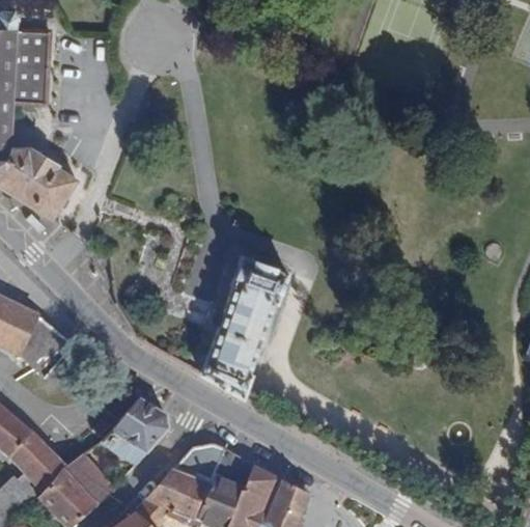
[(0,184),(52,216),(76,175),(59,165),(60,163),(29,144),(11,143),(15,99),(45,101),(50,29),(16,27),(17,9),(0,9),(0,10),(0,184)]
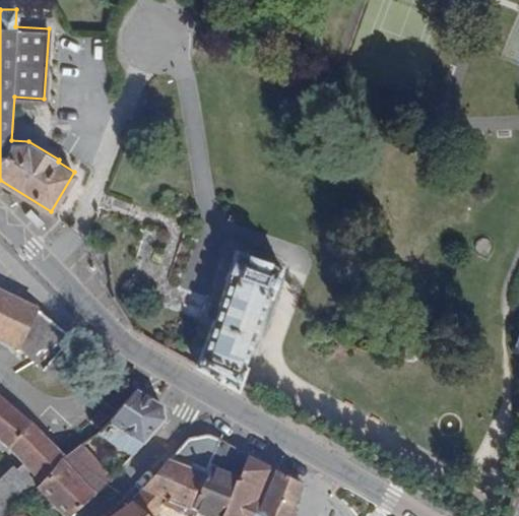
[(47,218),(33,204),(27,209),(41,223),(47,218)]
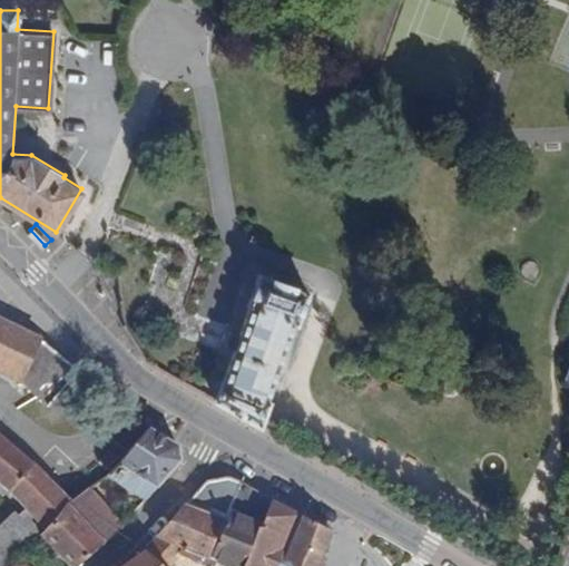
[(222,399),(254,417),(302,283),(268,271),(222,399)]
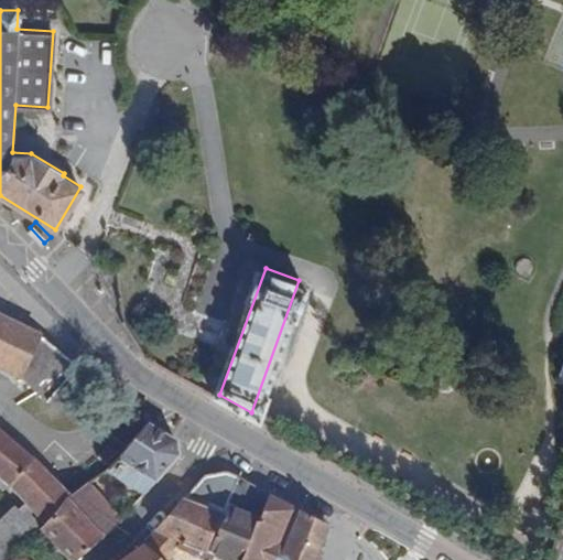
[(47,400),(77,365),(45,338),(0,315),(0,365),(21,376),(47,400)]
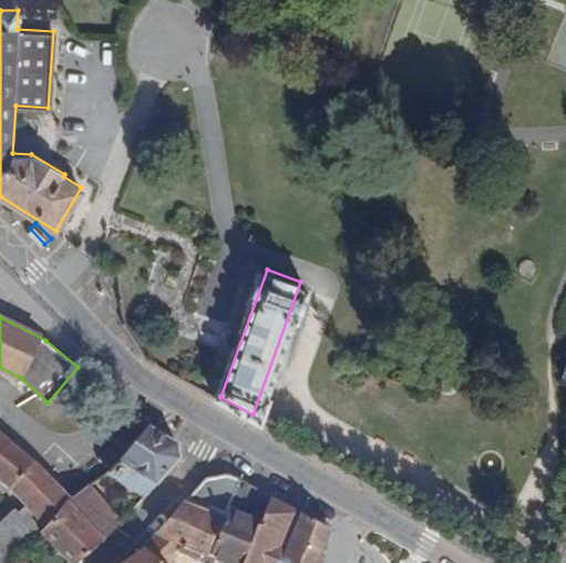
[(112,436),(126,449),(141,433),(125,420),(112,436)]
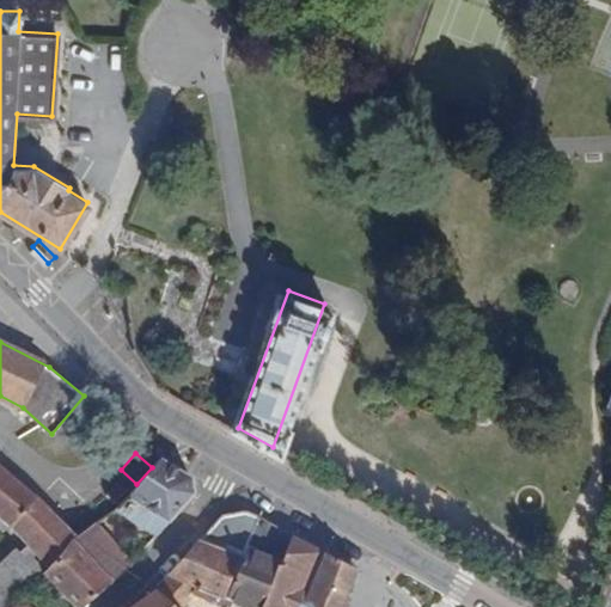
[(136,484),(116,507),(156,535),(194,494),(191,476),(160,458),(152,467),(136,484)]
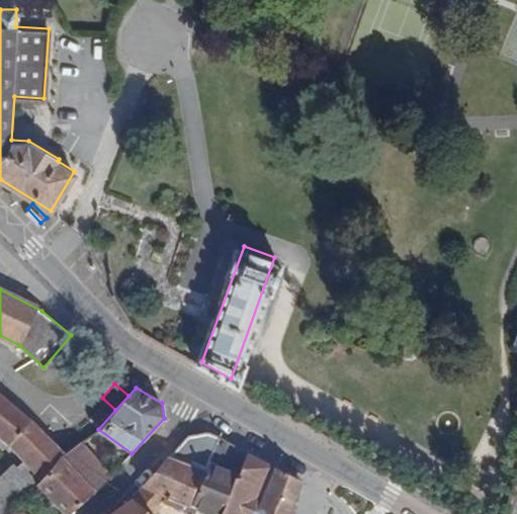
[(63,456),(65,454),(31,420),(0,394),(0,438),(6,444),(22,460),(40,480),(63,456)]
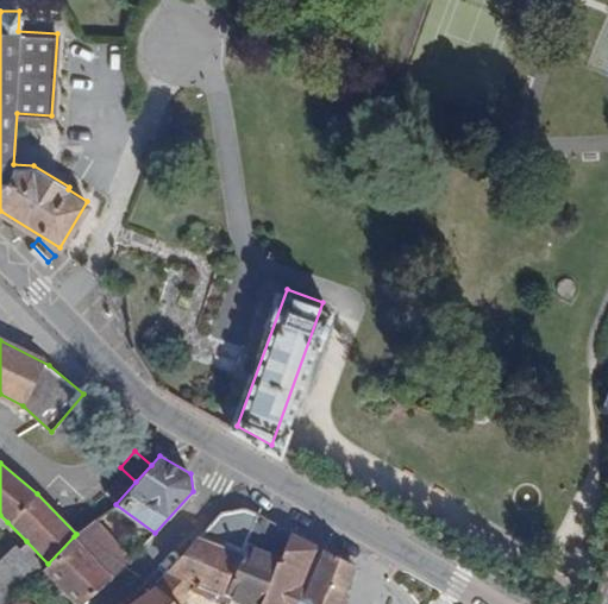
[(155,586),(154,587),(170,603),(229,603),(232,597),(257,514),(255,513),(251,520),(242,516),(245,508),(243,508),(220,514),(163,577),(165,578),(156,587),(155,586)]
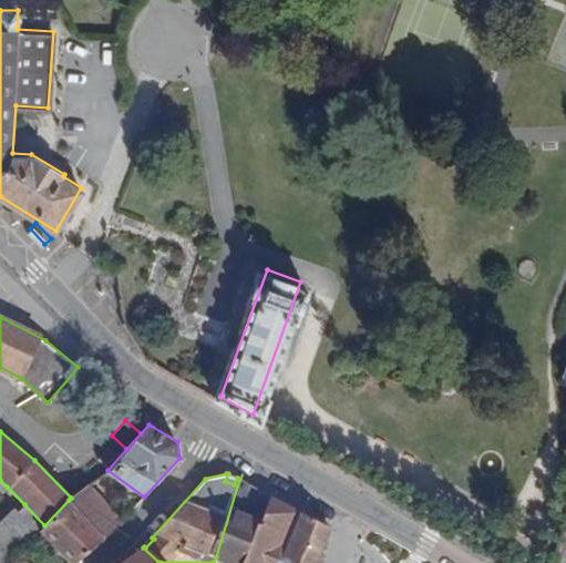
[(235,477),(228,473),(225,481),(234,484),(237,478),(235,477)]
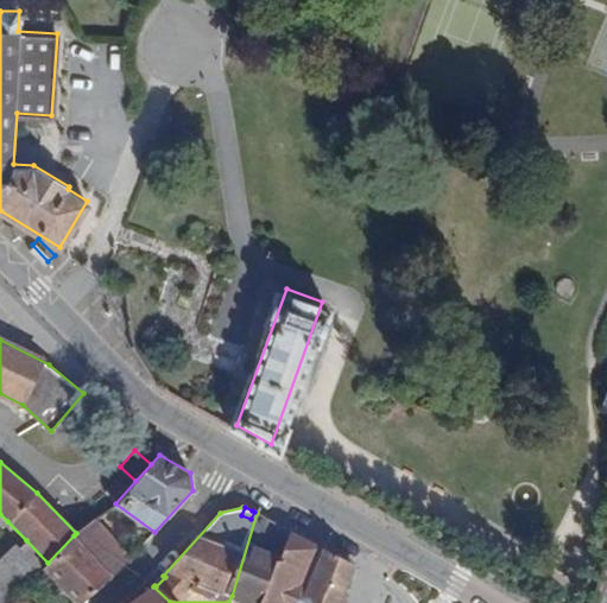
[(257,513),(232,596),(250,602),(260,602),(288,532),(257,513)]
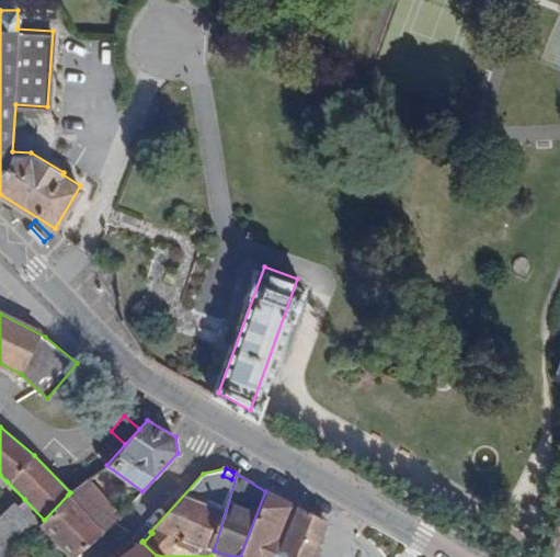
[(72,488),(70,492),(68,495),(103,532),(121,514),(87,479),(72,488)]
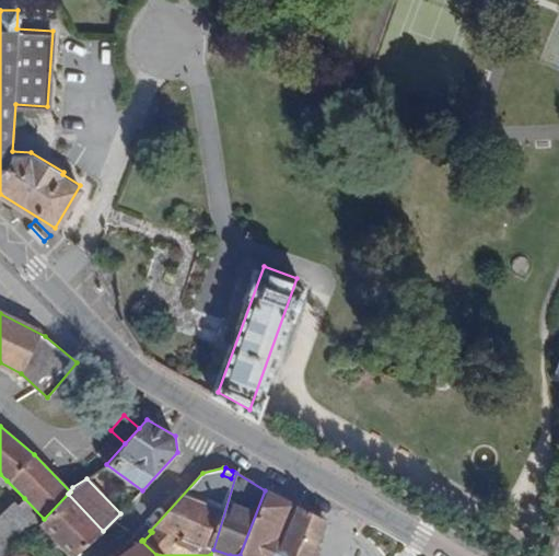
[(311,555),(326,521),(265,490),(240,555),(311,555)]
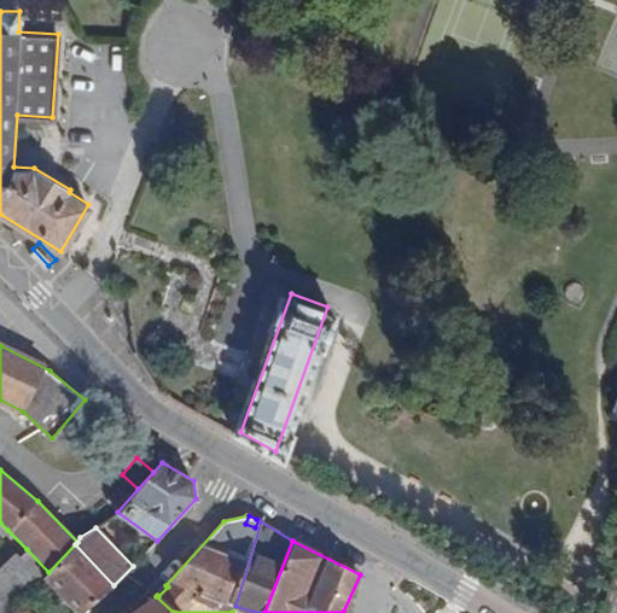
[(82,612),(114,585),(75,544),(48,572),(45,578),(77,612),(82,612)]
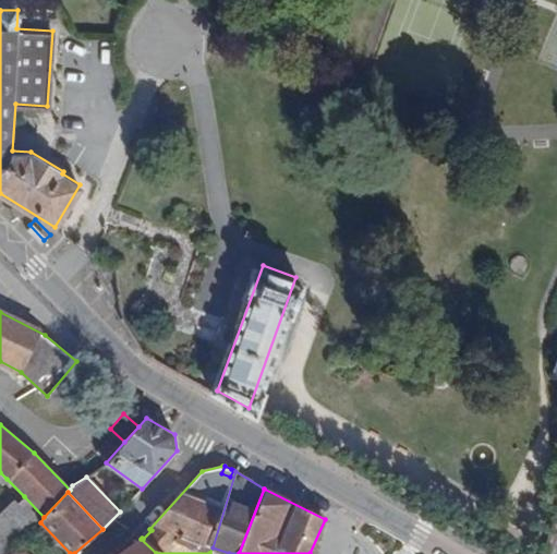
[(9,553),(40,522),(44,517),(24,496),(20,502),(16,498),(0,513),(0,553),(9,553)]
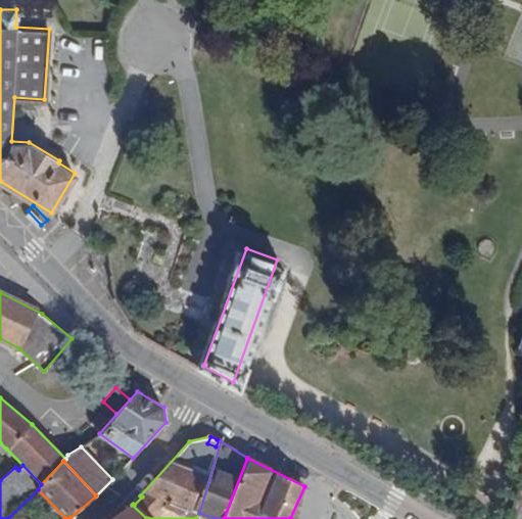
[(146,518),(132,505),(111,518),(146,518)]
